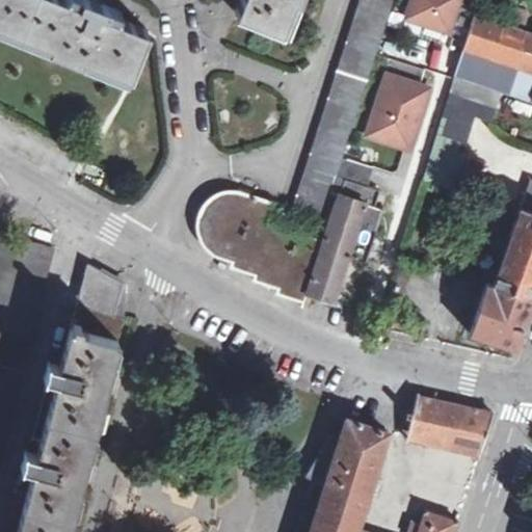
[(0,0),(0,28),(49,49),(47,55),(78,69),(81,62),(127,81),(144,37),(115,26),(117,20),(90,8),(69,0),(68,0),(65,5),(52,0),(0,0)]
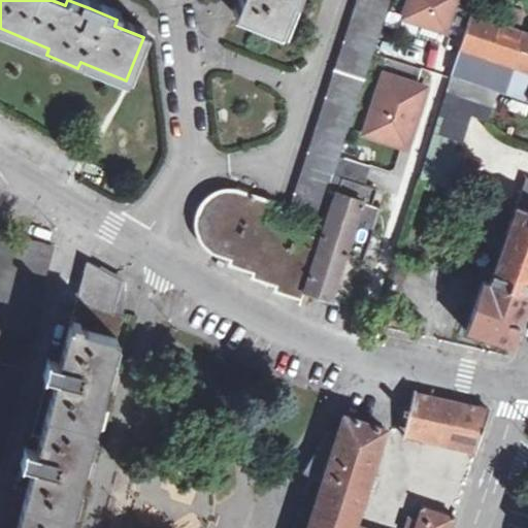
[(273,35),(287,0),(229,0),(224,15),(273,35)]
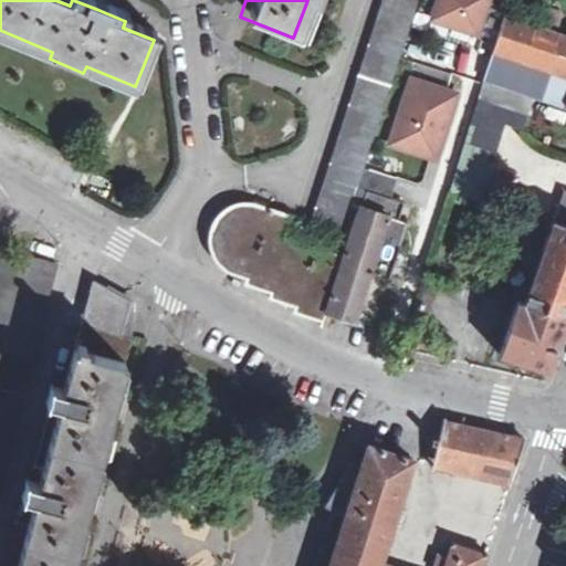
[(421,0),(387,0),(321,226),(350,236),(366,187),(370,170),(421,0)]
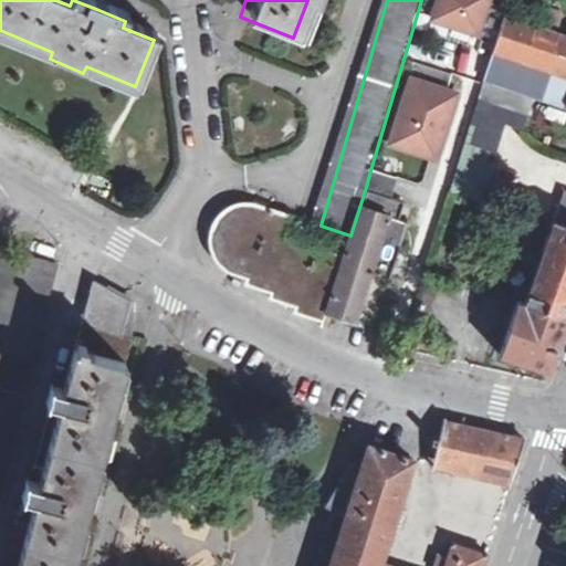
[(440,0),(435,18),(480,32),(489,4),(507,10),(510,0),(440,0)]
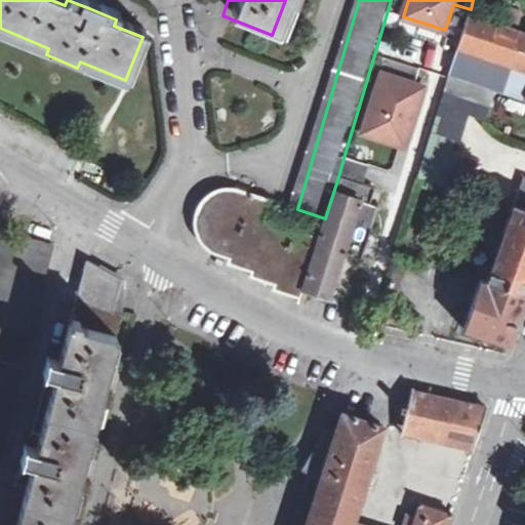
[(524,33),(469,14),(418,175),(446,184),(471,111),(486,116),(496,87),(524,96),(524,33)]
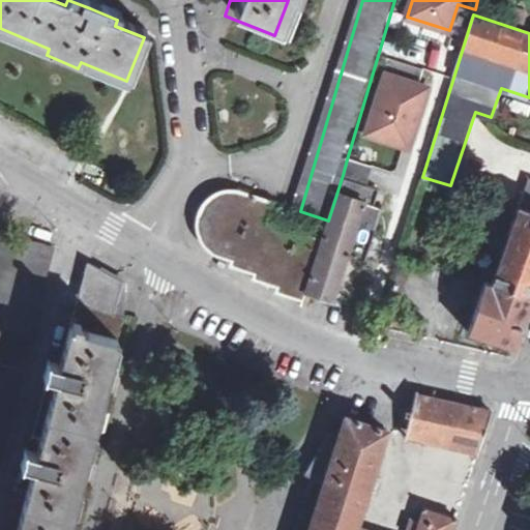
[(431,88),(389,75),(370,135),(412,149),(431,88)]
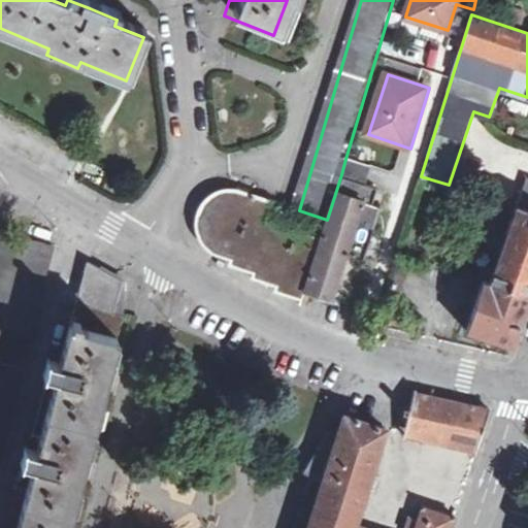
[(341,174),(345,175),(368,184),(373,168),(345,159),(341,174)]
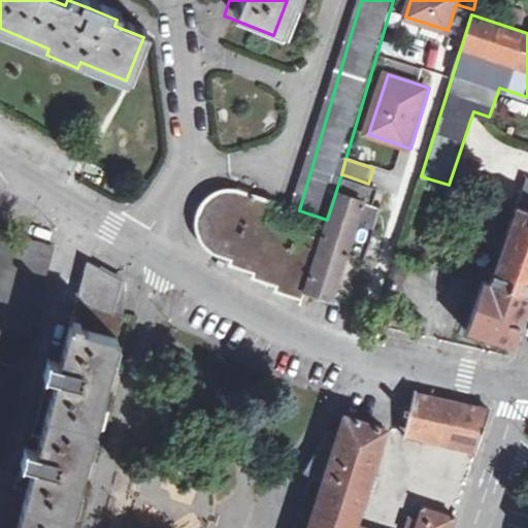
[(310,291),(307,290),(304,298),(300,312),(328,322),(347,253),(367,259),(384,208),(375,205),(382,188),(368,184),(345,175),(310,291)]
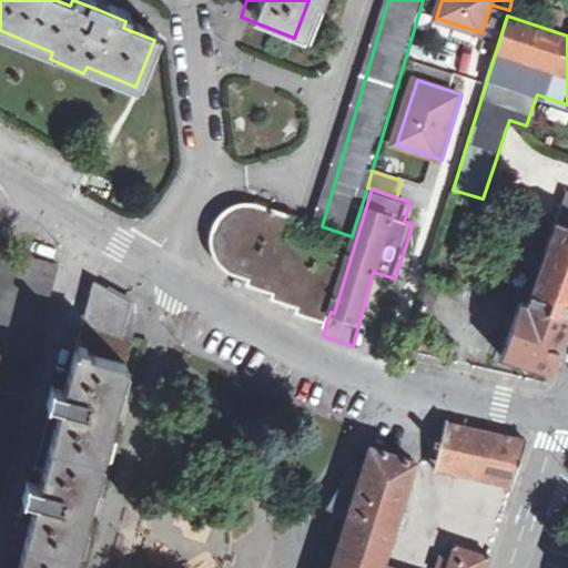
[(302,314),(327,321),(331,312),(345,257),(286,236),(292,216),(272,209),(257,204),(249,202),(240,202),(230,205),(222,210),(215,216),(211,224),(208,233),(209,242),(211,251),(213,259),(219,264),(225,270),(230,271),(249,279),(247,284),(279,293),(277,300),(303,306),(302,314)]
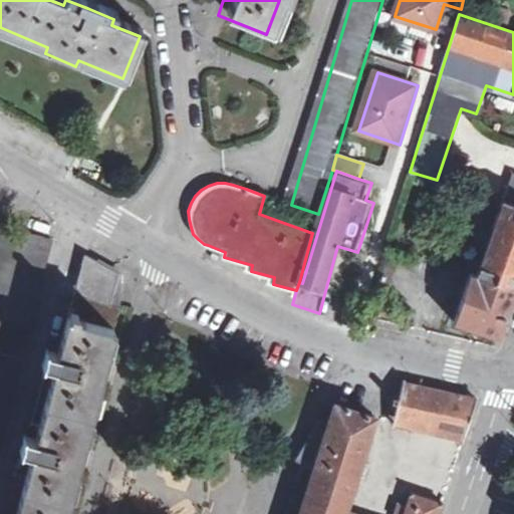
[(513,197),(501,193),(479,257),(513,268),(513,197)]
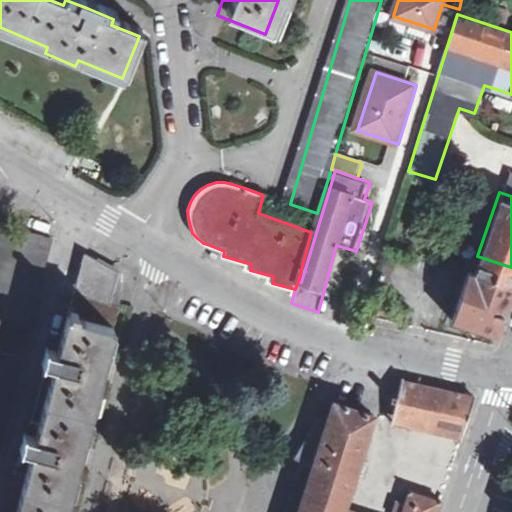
[(0,330),(26,235),(0,227),(0,330)]
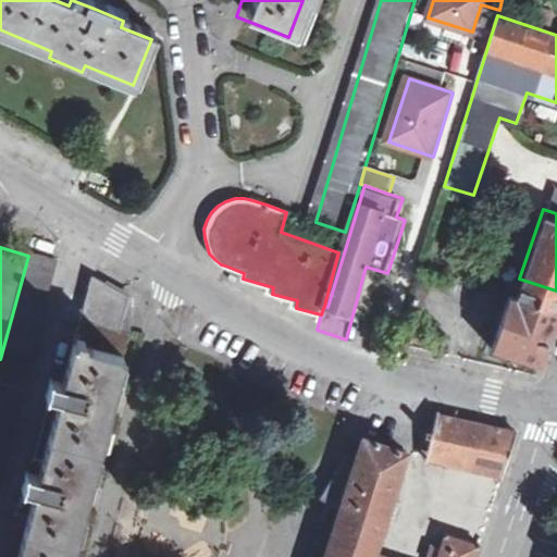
[(28,252),(28,256),(0,359),(0,480),(59,260),(28,252)]
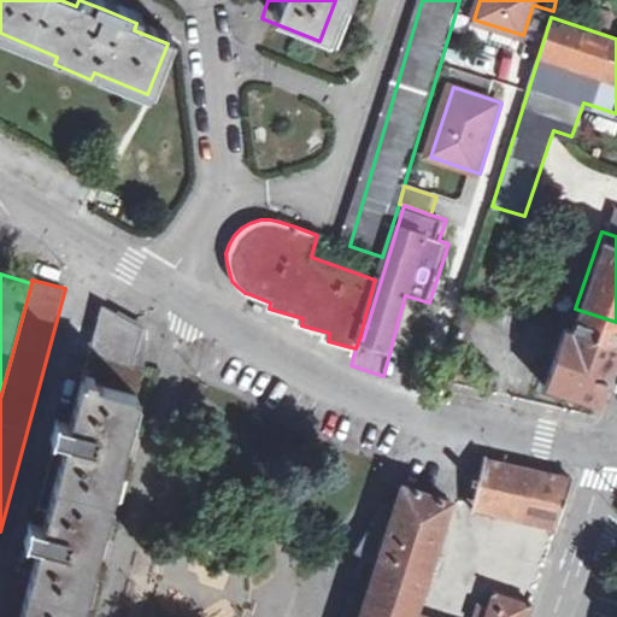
[(147,330),(104,307),(92,358),(147,372),(147,330)]
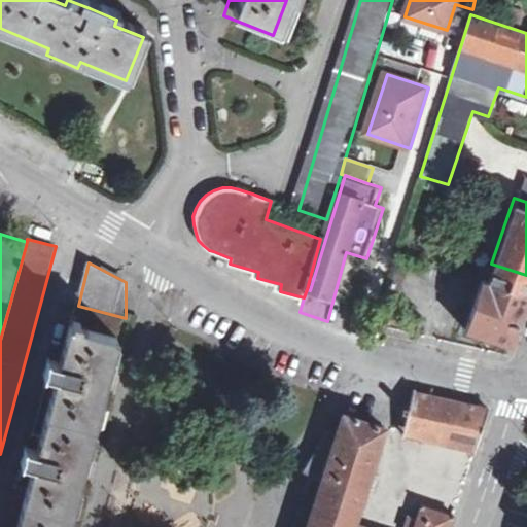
[(526,299),(526,293),(488,281),(472,329),(514,344),(526,299)]
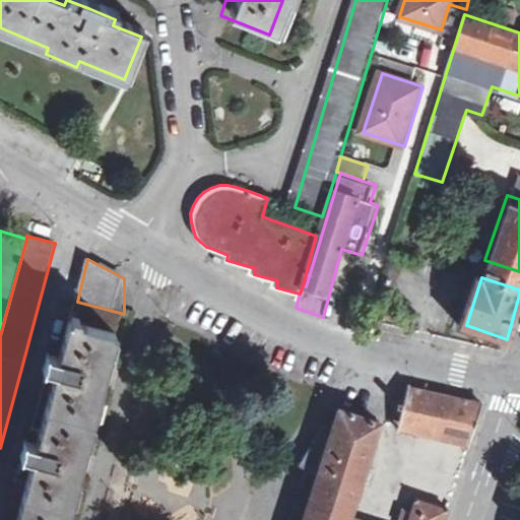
[(69,519),(84,465),(108,376),(124,314),(77,302),(62,356),(49,352),(44,371),(57,374),(39,445),(26,442),(21,458),(34,462),(17,519),(69,519)]
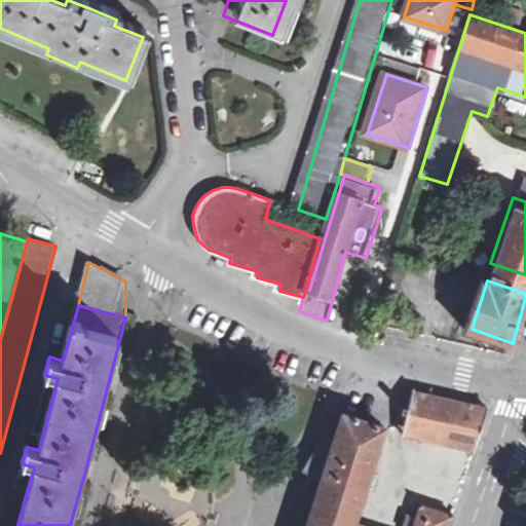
[(490,407),(415,389),(411,405),(406,403),(404,410),(409,411),(407,420),(428,425),(425,438),(476,449),(490,407)]
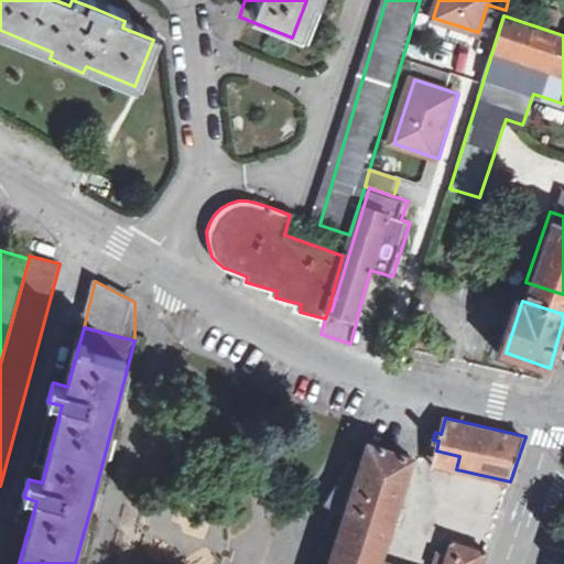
[(351,506),(337,546),(382,562),(418,459),(373,445),(360,486),(343,483),(342,488),(338,488),(333,499),(351,506)]
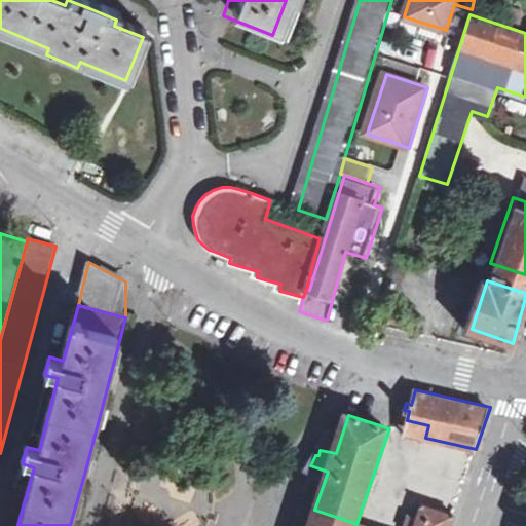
[(405,434),(425,438),(428,425),(407,420),(405,434)]
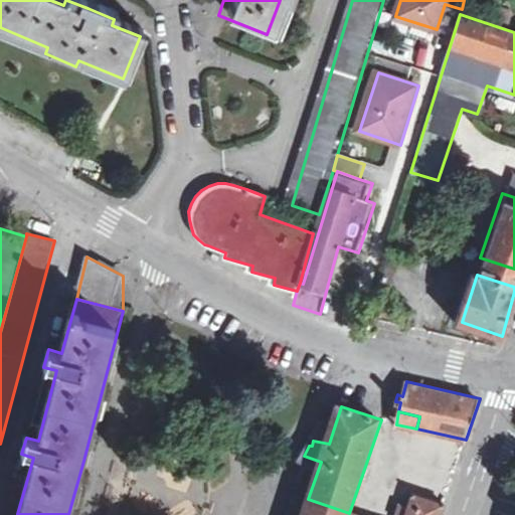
[(405,511),(404,514),(440,514),(445,501),(412,491),(405,511)]
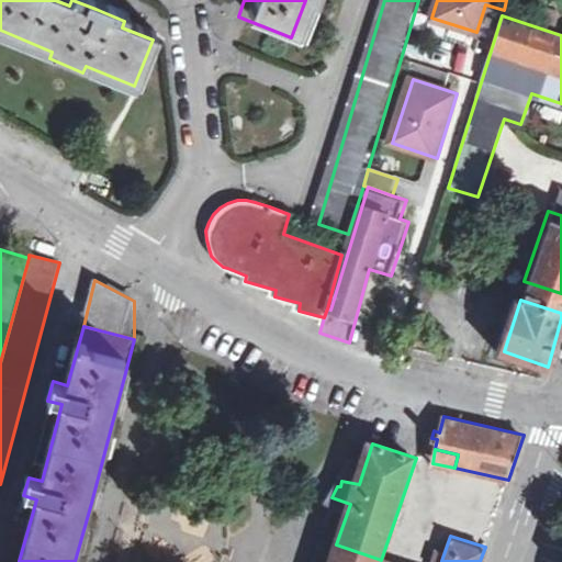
[(379,561),(381,560),(336,544),(330,561),(379,561)]
